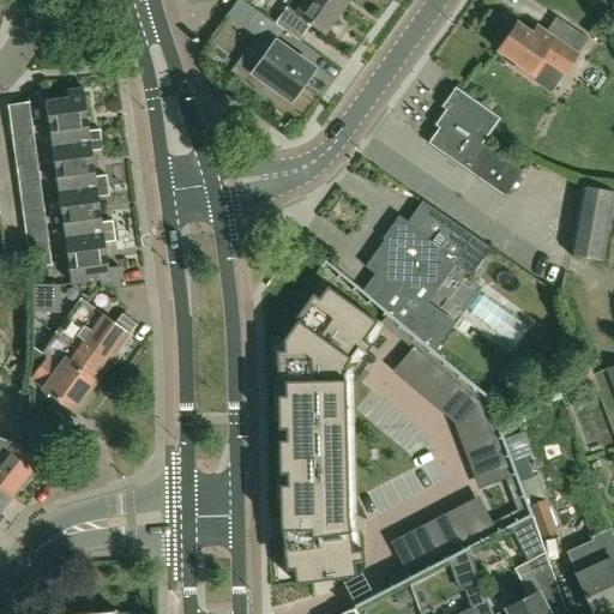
[(324,36),(343,10),(330,0),(292,0),(276,25),(284,31),(299,41),(309,25),(324,36)]
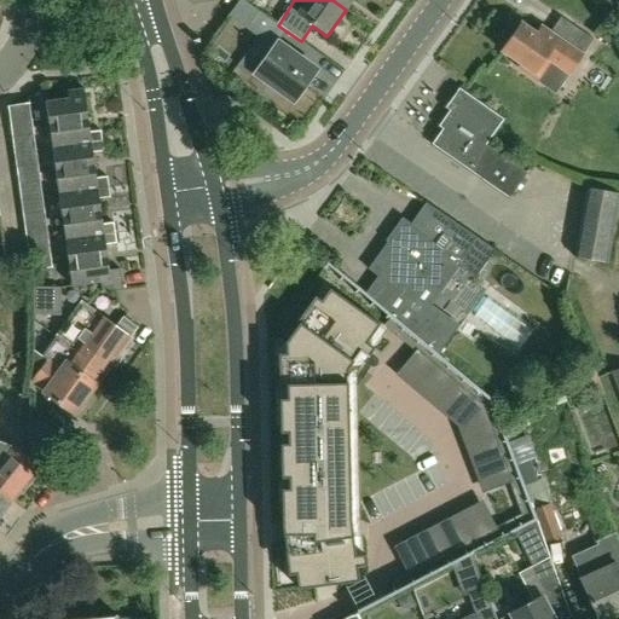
[(287,32),(278,25),(259,12),(250,24),(267,36),(255,53),(250,50),(238,67),(255,79),(258,75),(294,102),(317,70),(278,44),(287,32)]
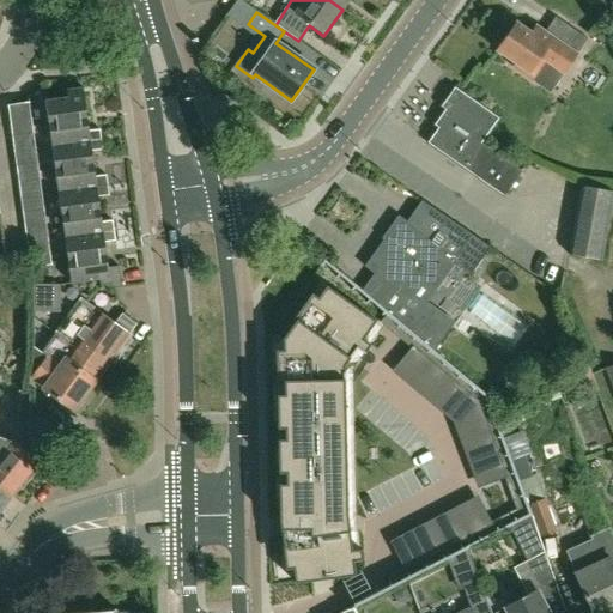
[(574,30),(564,46),(536,26),(530,34),(516,24),(498,50),(515,62),(511,66),(535,83),(548,62),(565,74),(578,55),(588,40),(574,30)]
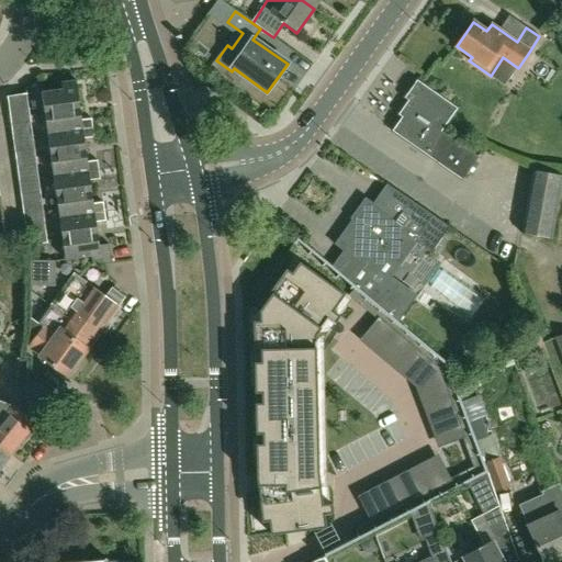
[(43,93),(43,98),(45,114),(81,110),(77,81),(62,83),(63,90),(43,93)]
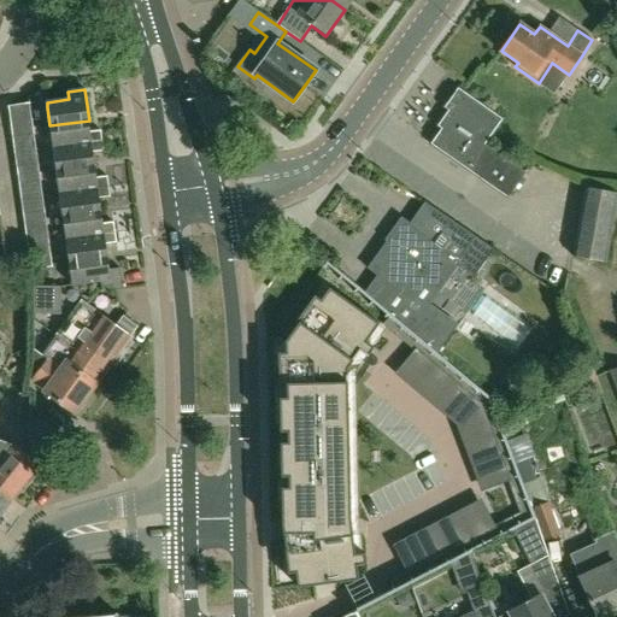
[(501,121),(459,92),(447,109),(452,111),(447,119),(454,124),(439,147),(511,197),(527,174),(485,144),(501,121)]
